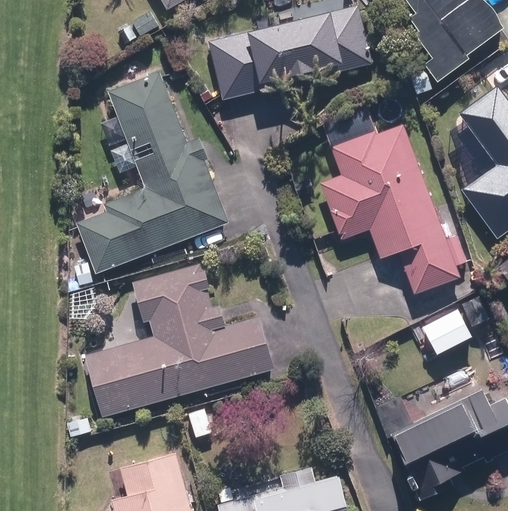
[(161,0),(167,10),(184,0),(161,0)]
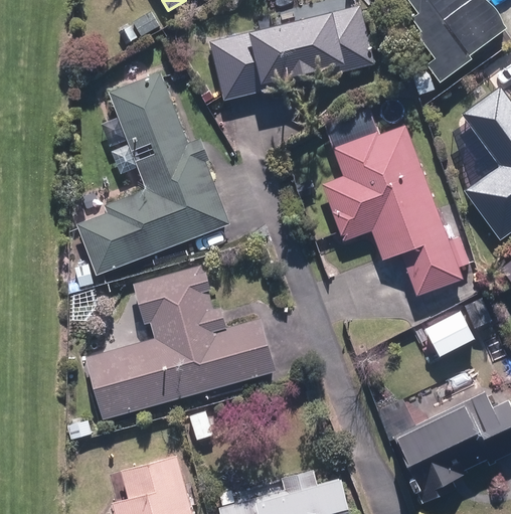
[(408,0),(417,12),(411,17),(421,31),(416,35),(435,59),(428,64),(441,82),(474,58),(471,55),(508,28),(487,0),(408,0)]
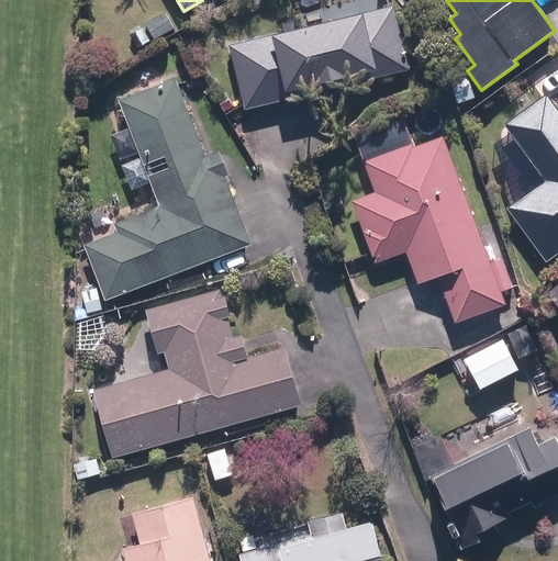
[(411,70),(395,4),(226,45),(243,111),(411,70)]
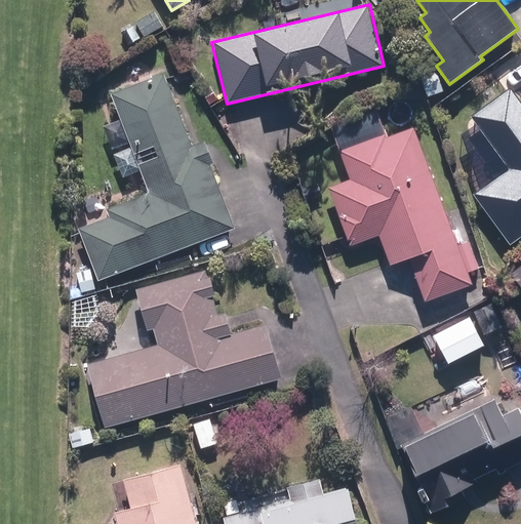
[(165,73),(109,95),(122,128),(105,135),(122,176),(137,169),(147,193),(105,210),(107,215),(78,227),(99,280),(232,225),(210,170),(216,167),(202,133),(192,137),(165,73)]
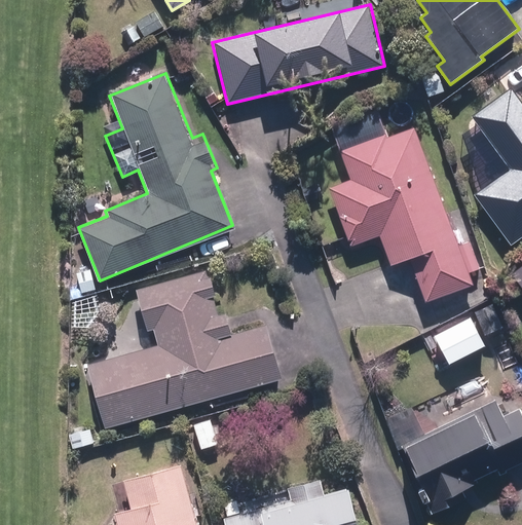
[(475,194),(512,245),(521,236),(521,103),(511,88),(472,117),(510,170),(475,194)]
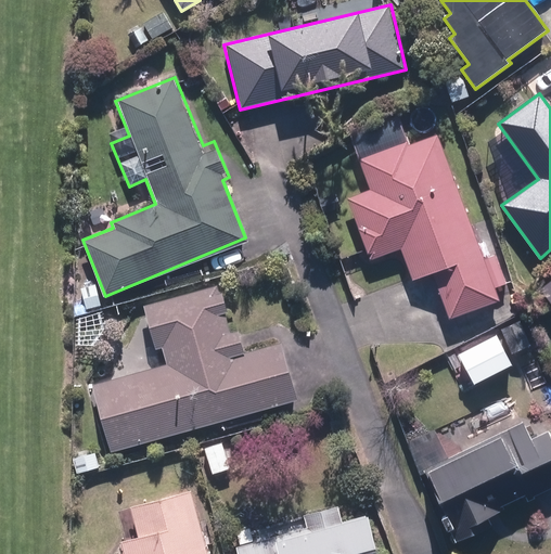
[(485,258),(437,134),(409,145),(407,141),(358,158),(370,190),(346,198),(370,261),(400,249),(412,280),(432,272),(450,320),(501,300),(496,286),(504,283),(495,255),(485,258)]
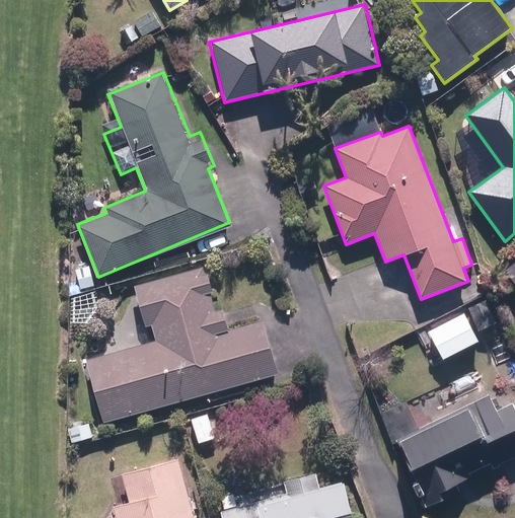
[(214,311),(202,266),(133,284),(146,329),(150,328),(153,340),(85,359),(103,424),(297,371),(282,315),(229,329),(223,308),(214,311)]
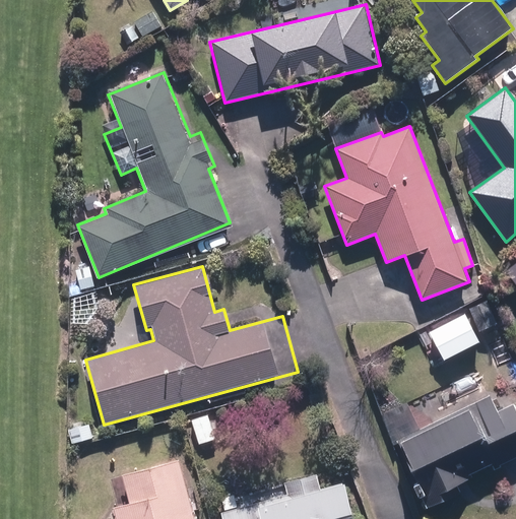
[(491,296),(466,307),(477,332),(502,321),(491,296)]
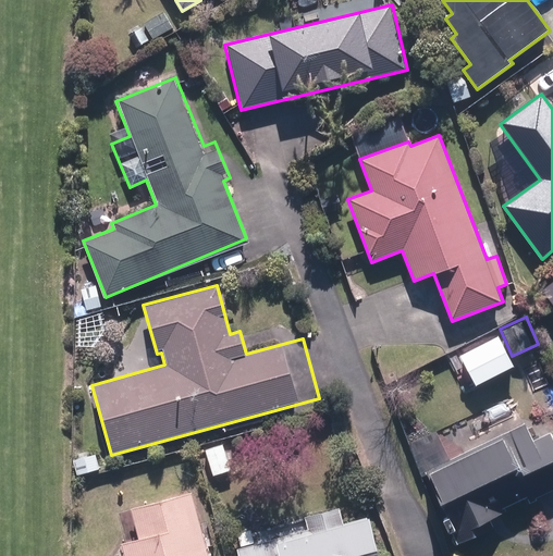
[(525,422),(426,472),(462,543),(489,529),(484,521),(507,510),(505,507),(552,483),(552,436),(550,431),(533,440),(525,422)]
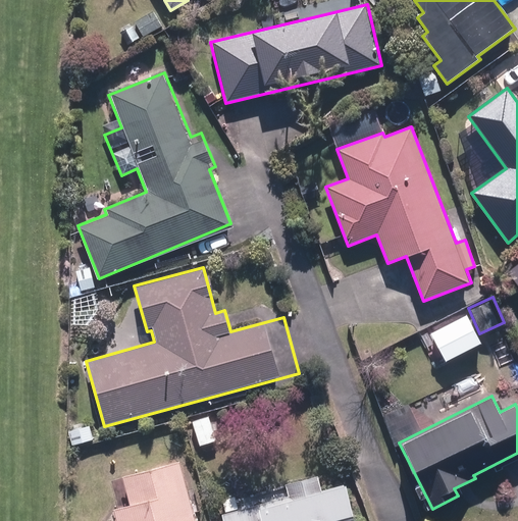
[(213,416),(188,425),(196,446),(220,437),(213,416)]
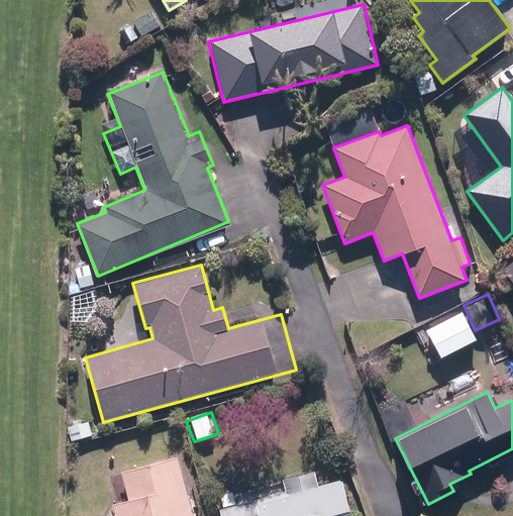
[(196,515),(180,455),(121,472),(129,498),(110,503),(114,515),(196,515)]
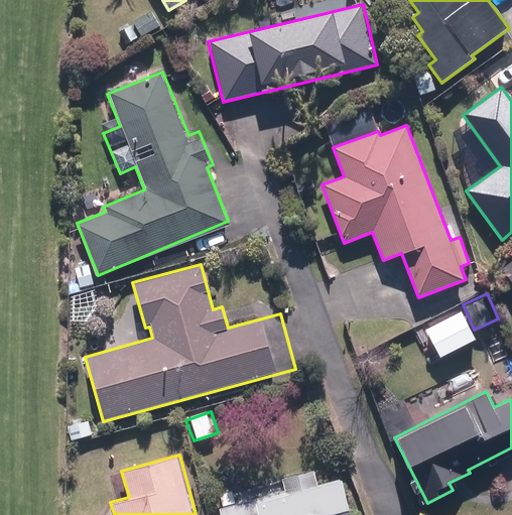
[(357,514),(347,477),(318,484),(314,470),(283,478),(286,492),(221,508),(222,514),(357,514)]
